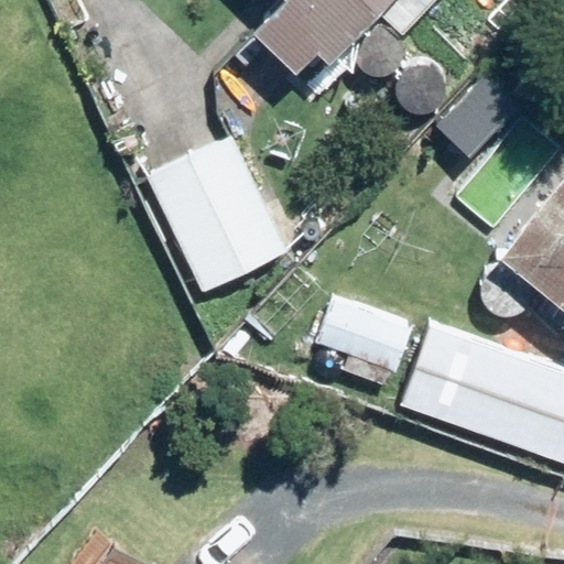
[(282,0),(283,1),(252,32),(295,73),(315,52),(329,65),(382,9),(402,30),(430,0),(282,0)]
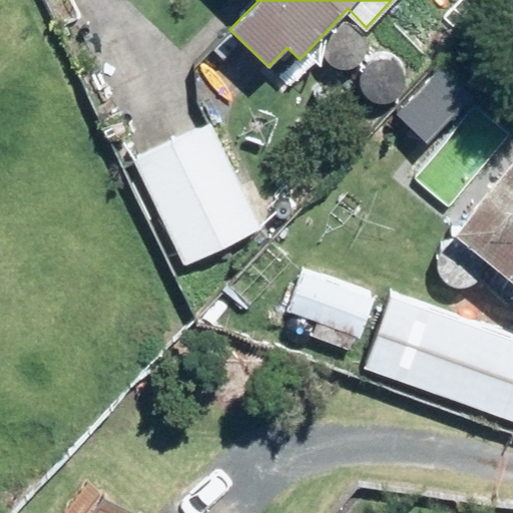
[(261,227),(209,124),(135,161),(187,266),(261,227)]
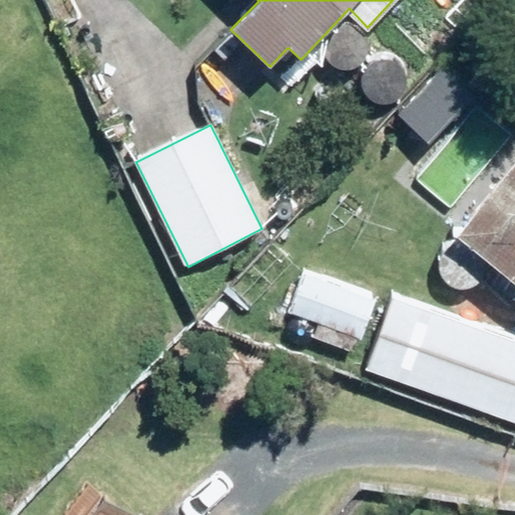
[(514,165),(458,234),(514,281),(514,165)]
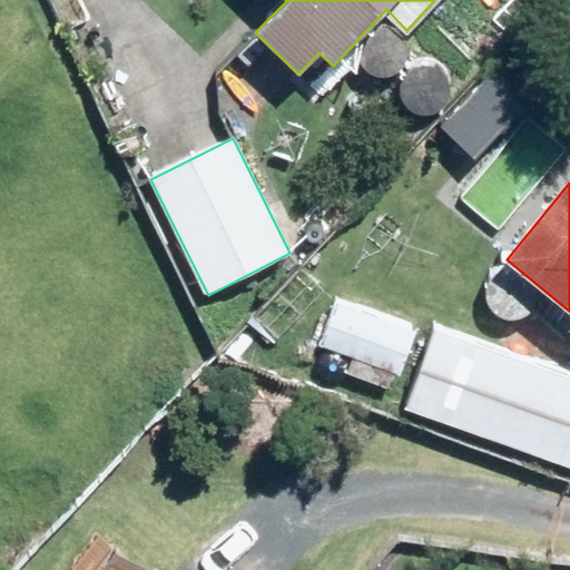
[(415,332),(335,296),(316,343),(395,375),(415,332)]
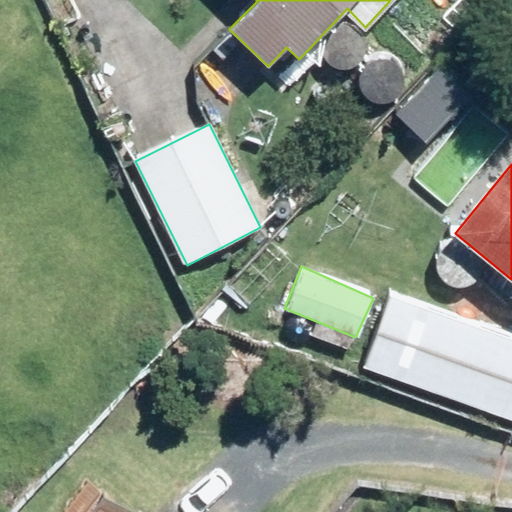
[(511,338),(390,294),(363,366),(511,420),(511,338)]
